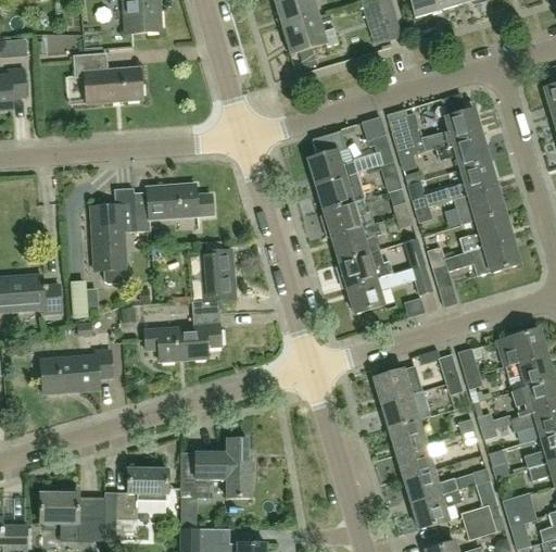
[(125,33),(161,30),(159,0),(123,0),(125,33)]
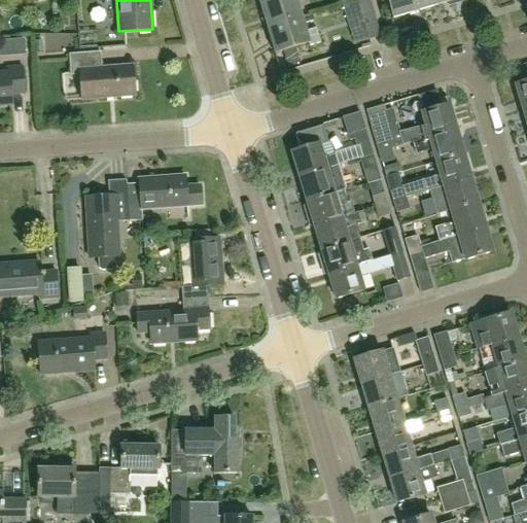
[(260,0),(268,24),(302,13),(297,0),(260,0)]
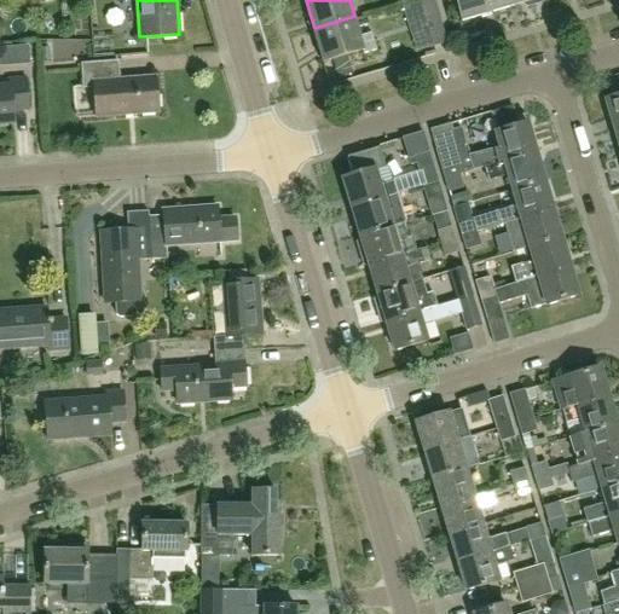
[(414,0),(409,1),(414,18),(420,17),(429,45),(449,39),(437,0),(414,0)]
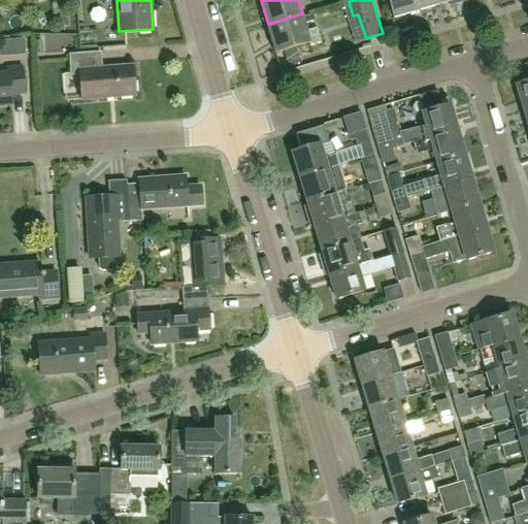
[(419,7),(416,0),(388,0),(393,14),(419,7)]
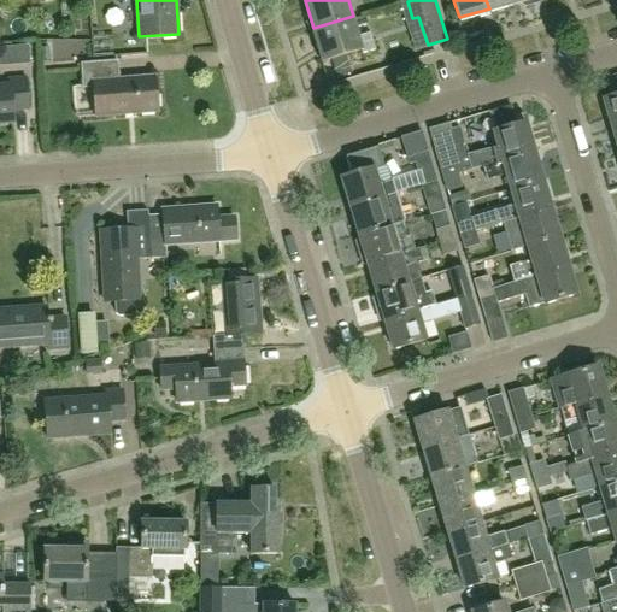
[(363,46),(353,16),(313,28),(322,58),(363,46)]
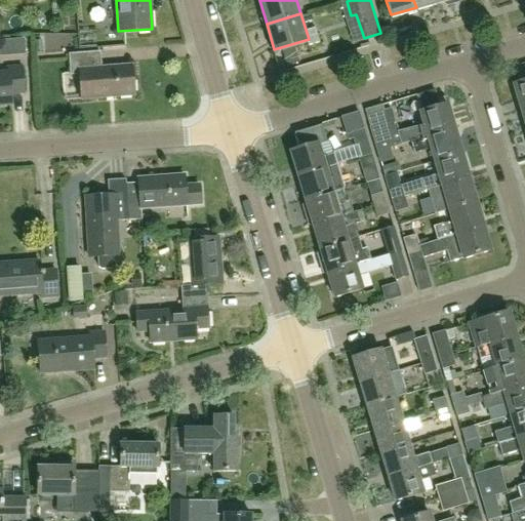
[(42,37),(33,38),(34,49),(43,49),(42,37)]
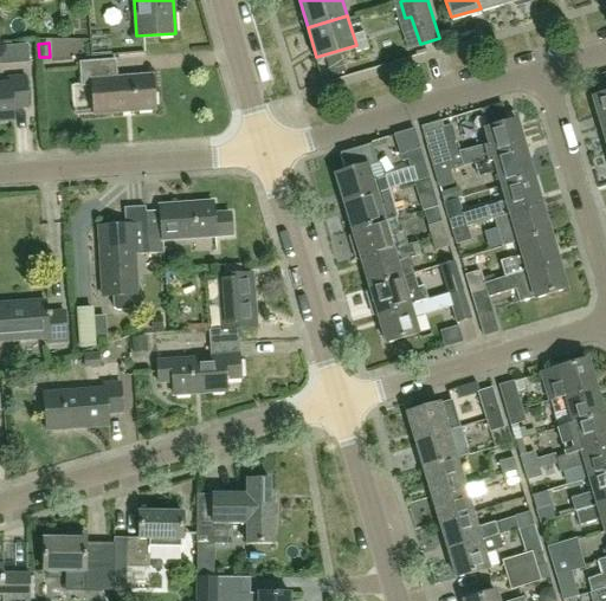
[(26,60),(25,45),(11,45),(12,60),(26,60)]
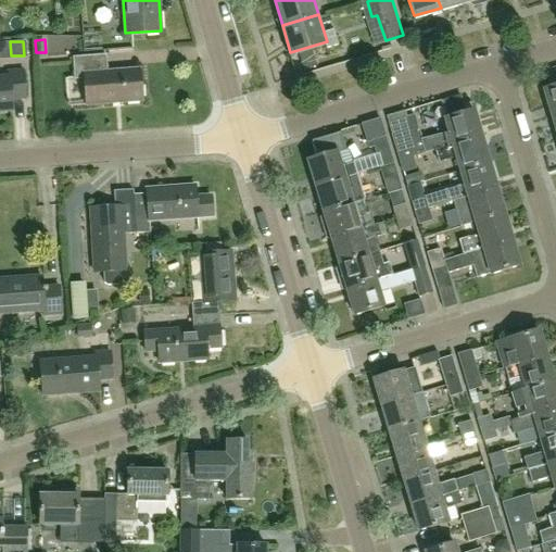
[(85,102),(142,98),(139,67),(108,70),(106,52),(72,54),(74,77),(83,76),(85,102)]
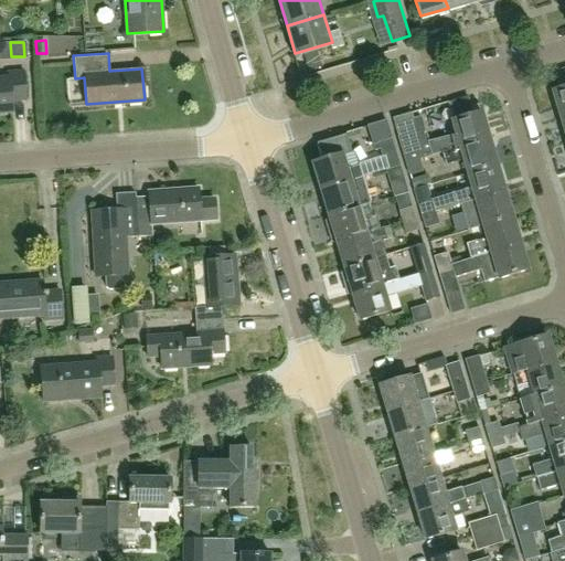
[(0,76),(0,110),(12,109),(11,98),(25,97),(23,69),(9,70),(9,76),(0,76)]
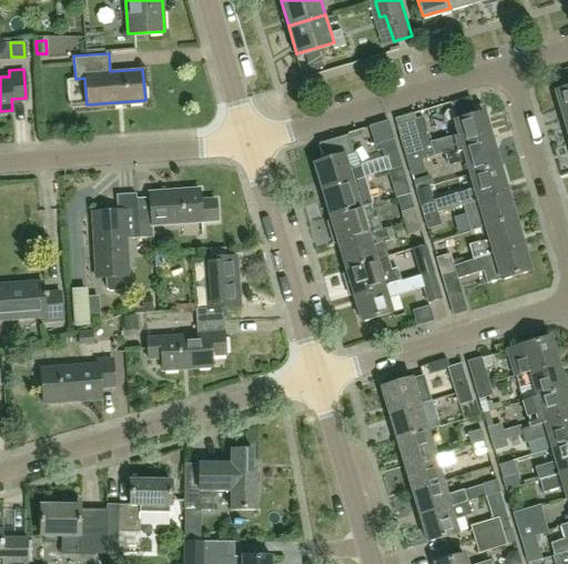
[(567,70),(559,73),(564,87),(556,89),(564,117),(567,114),(567,70)]
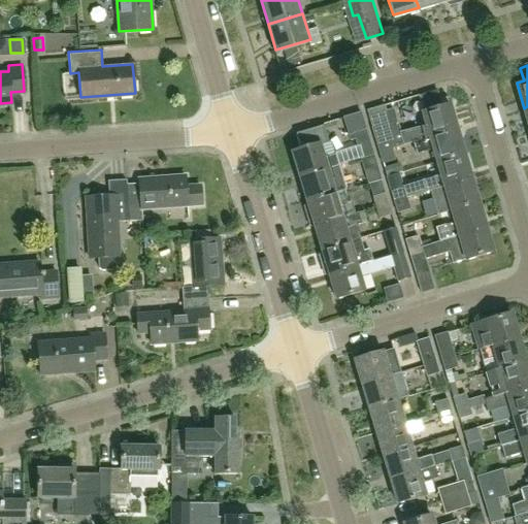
[(425,122),(402,130),(398,118),(372,125),(380,149),(391,145),(401,142),(410,140),(425,136),(456,127),(449,102),(422,110),(425,122)]
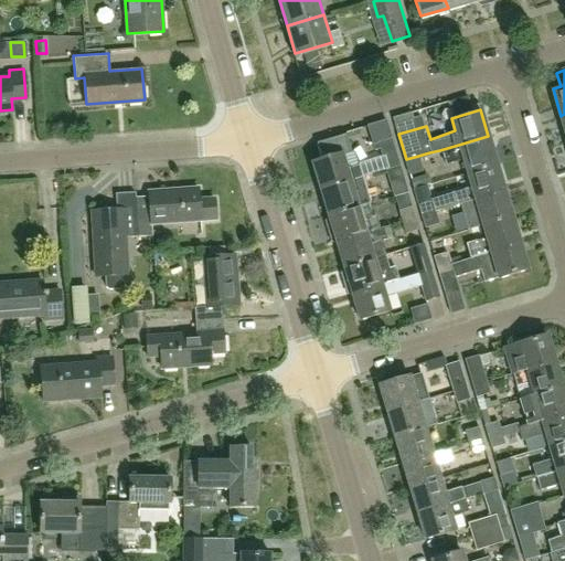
[(401,163),(387,118),(368,124),(373,143),(379,140),(386,168),(401,163)]
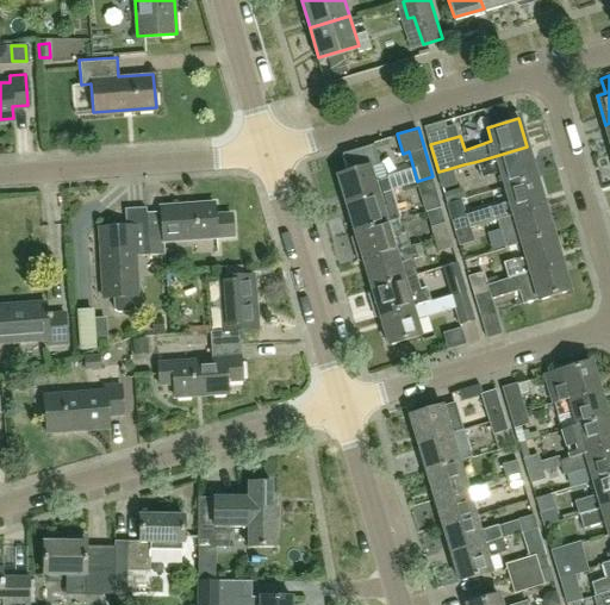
[(374,179),(369,164),(380,162),(374,142),(342,151),(348,170),(337,173),(346,203),(392,189),(387,175),(374,179)]
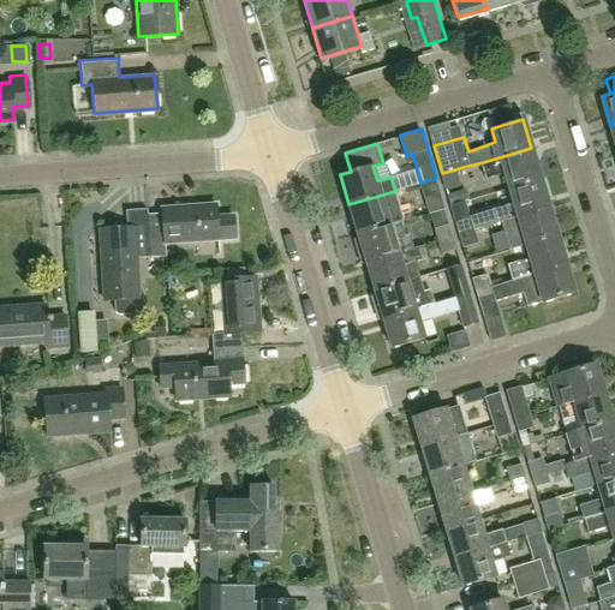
[(455,169),(442,173),(447,189),(463,184),(458,171),(459,171),(483,162),(488,175),(500,172),(503,171),(508,186),(541,177),(531,148),(495,159),(478,163),(467,166),(455,169)]
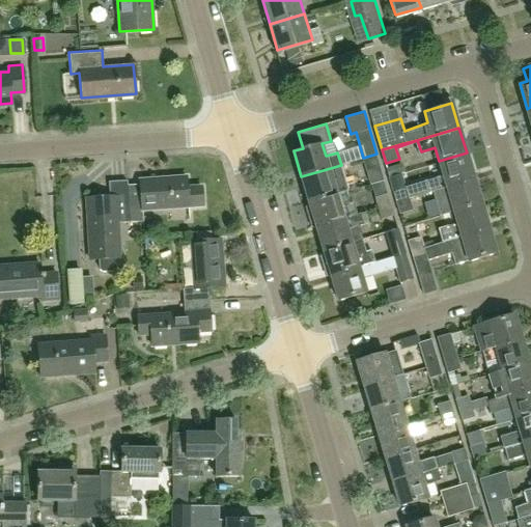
[(401,171),(388,174),(396,200),(397,200),(410,196),(432,190),(474,176),(467,153),(439,161),(444,175),(407,186),(401,171)]
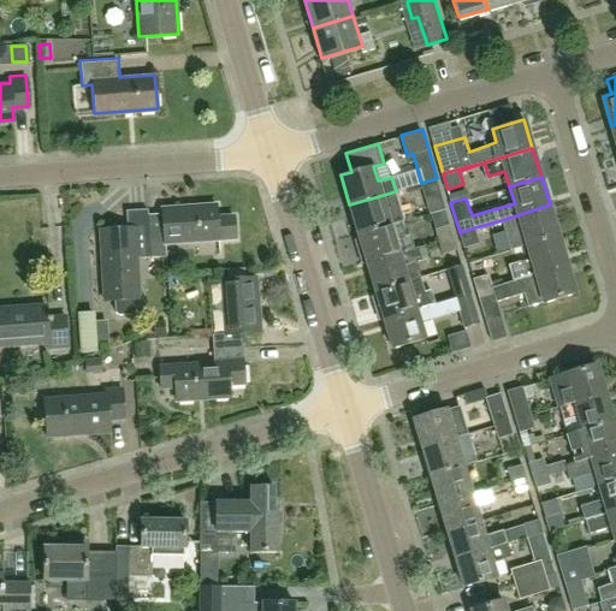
[(440,190),(437,178),(421,183),(425,194),(440,190)]
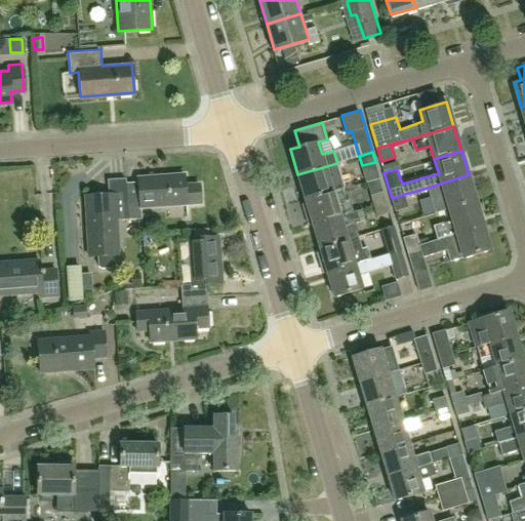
[(398,159),(381,163),(384,172),(397,169),(401,168),(398,159)]
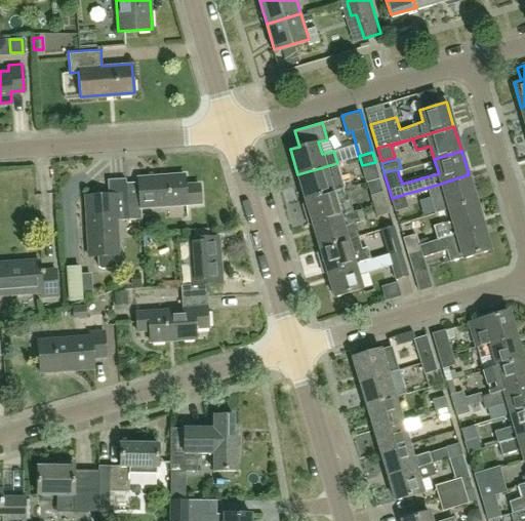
[(337,163),(297,174),(306,198),(346,186),(338,162),(337,163)]
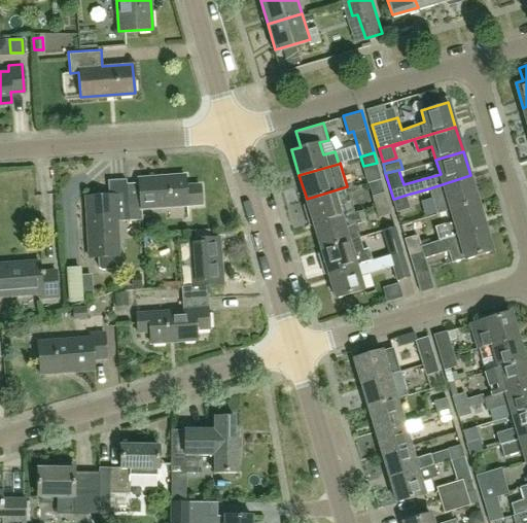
[(127,177),(126,177),(129,218),(142,217),(141,206),(201,202),(200,183),(185,184),(184,173),(138,177),(138,180),(127,181),(127,177)]
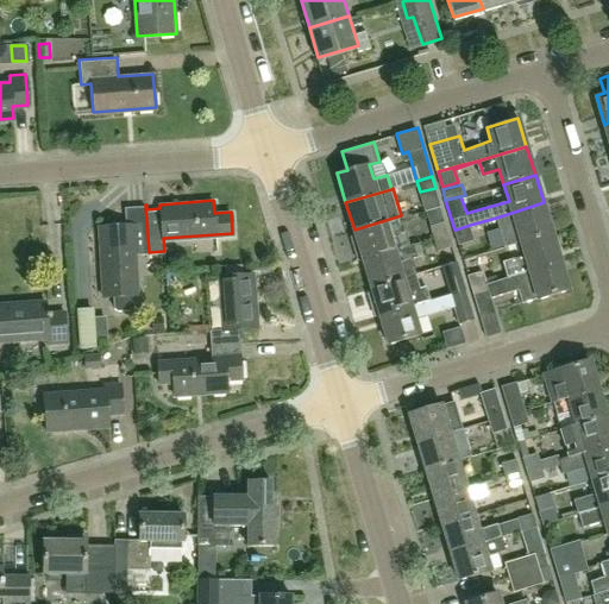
[(552,231),(544,202),(496,218),(504,245),(520,240),(552,231)]
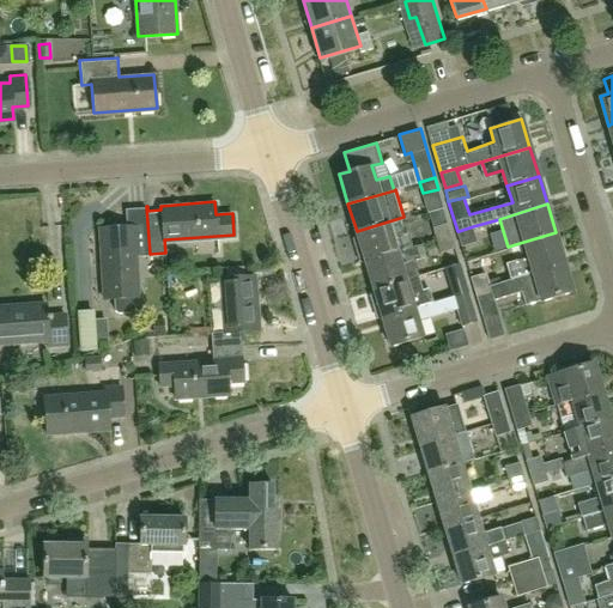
[(150,254),(146,206),(125,207),(126,224),(99,226),(101,243),(104,297),(114,296),(115,309),(117,310),(132,310),(134,306),(133,295),(139,295),(135,254),(150,254)]
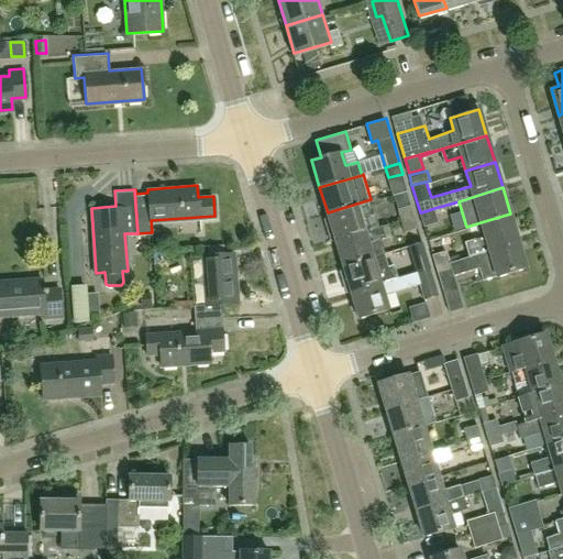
[(411,205),(410,205),(406,190),(394,194),(398,209),(401,219),(415,215),(411,205)]
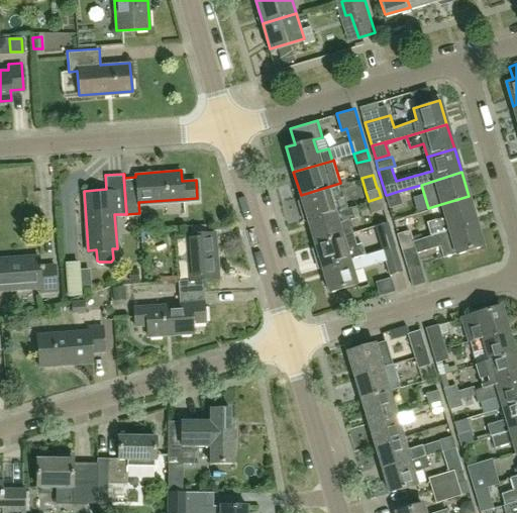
[(301,195),(301,197),(299,200),(302,208),(305,209),(308,219),(338,210),(348,207),(345,196),(341,197),(337,185),(340,184),(340,183),(301,195)]
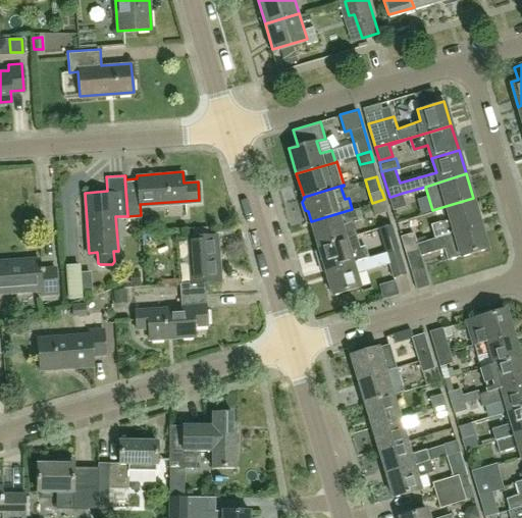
[(390,197),(389,197),(393,207),(406,204),(403,193),(390,197)]
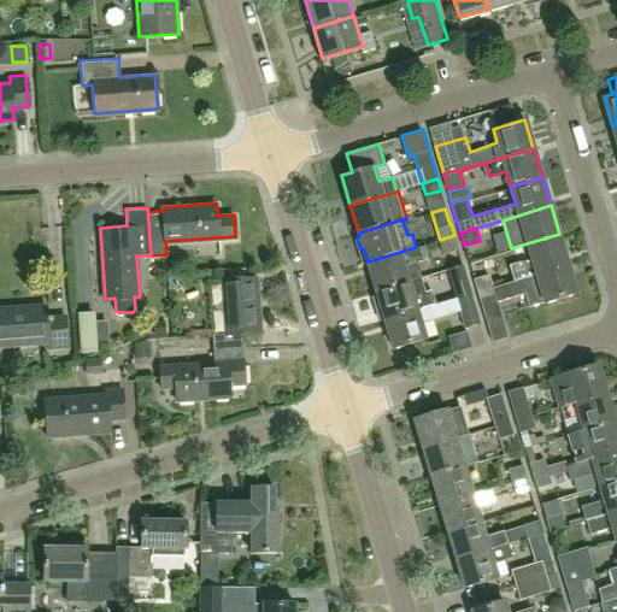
[(527,243),(532,257),(510,264),(515,278),(568,263),(559,234),(527,243)]
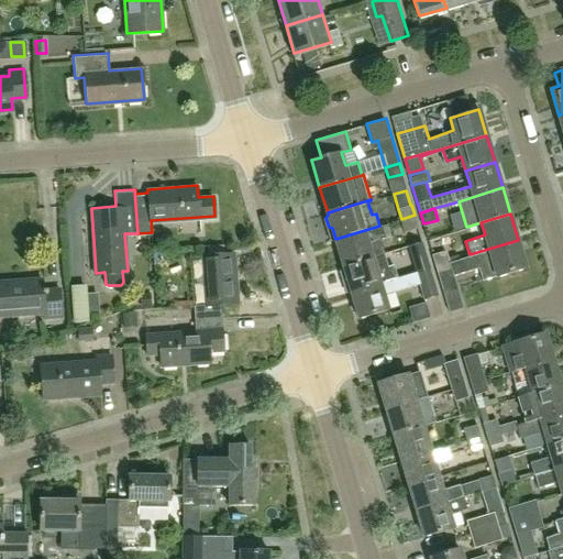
[(415,215),(401,219),(405,230),(418,226),(415,215)]
